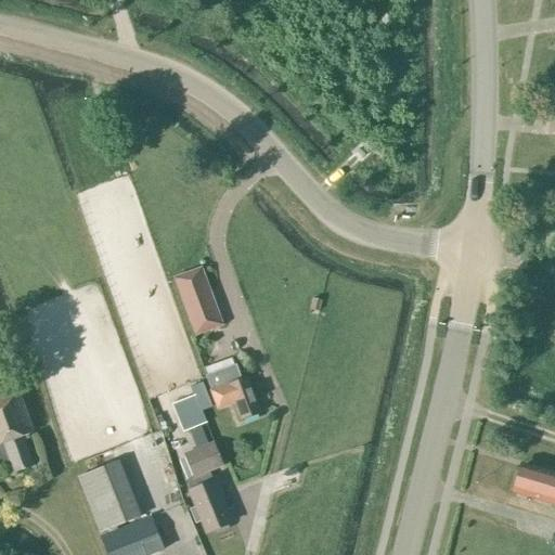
[(195,335),(222,325),(201,268),(173,279),(195,335)]
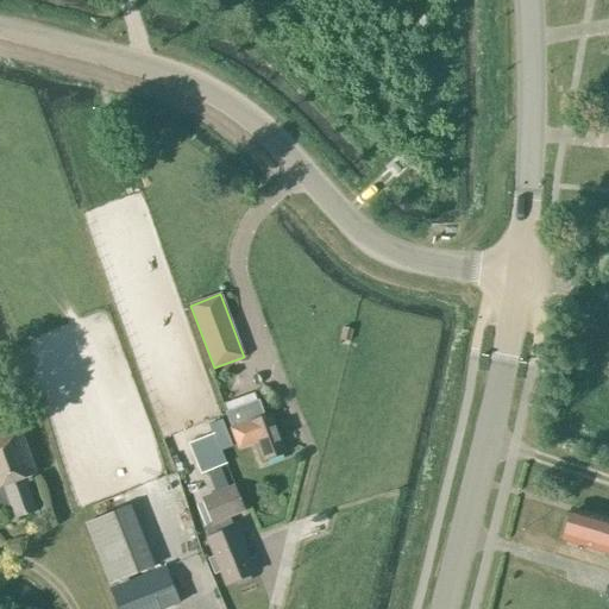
[(350,341),(353,330),(344,327),(340,339),(350,341)]
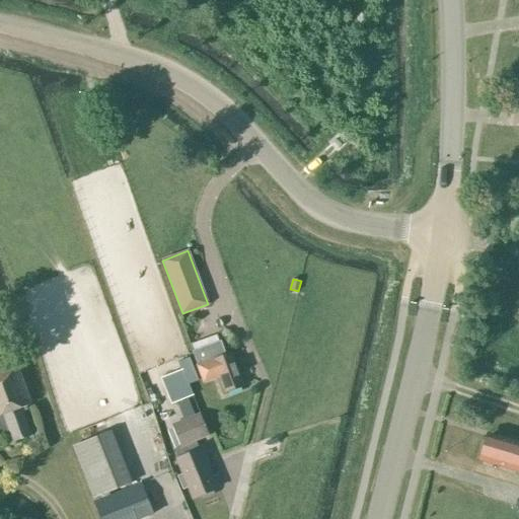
[(220,342),(193,352),(198,365),(197,366),(204,382),(220,376),(226,392),(243,386),(231,353),(225,355),(220,342)]
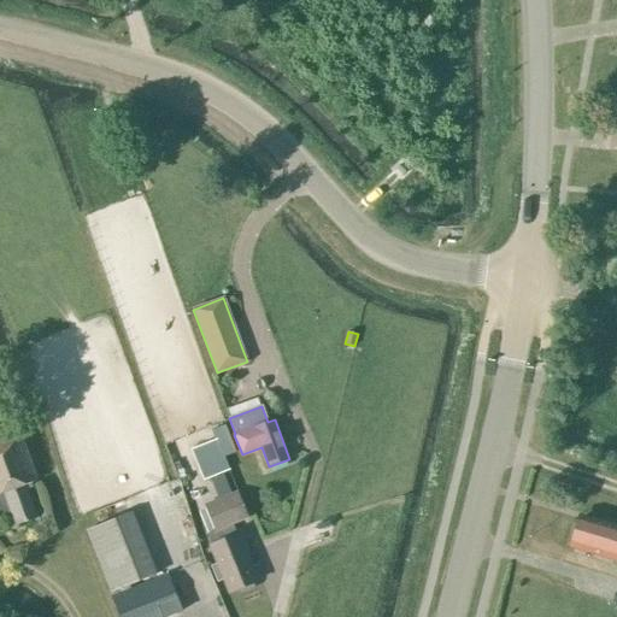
[(24,486),(36,481),(19,433),(0,439),(0,510),(4,510),(10,528),(36,518),(24,486)]
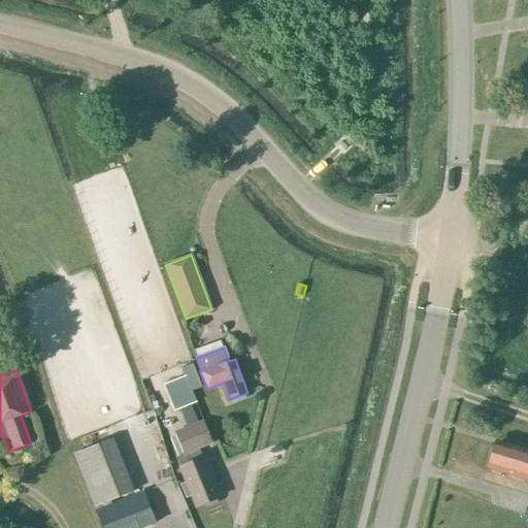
[(174,413),(197,402),(192,390),(199,387),(193,372),(163,385),(174,413)]
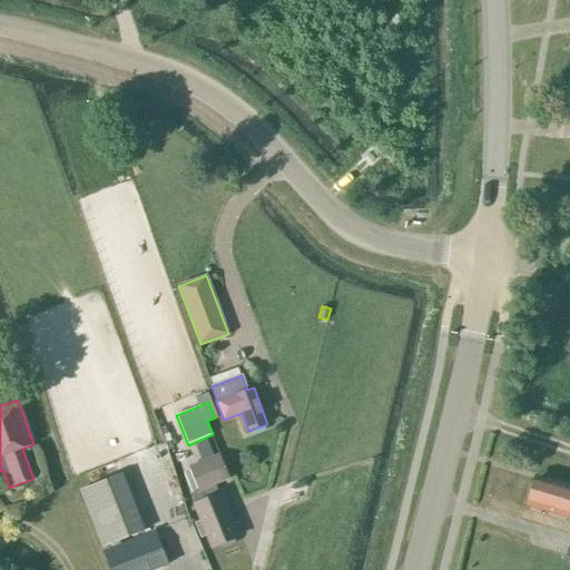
[(213,547),(238,537),(216,484),(231,479),(219,453),(188,465),(199,492),(192,495),(213,547)]
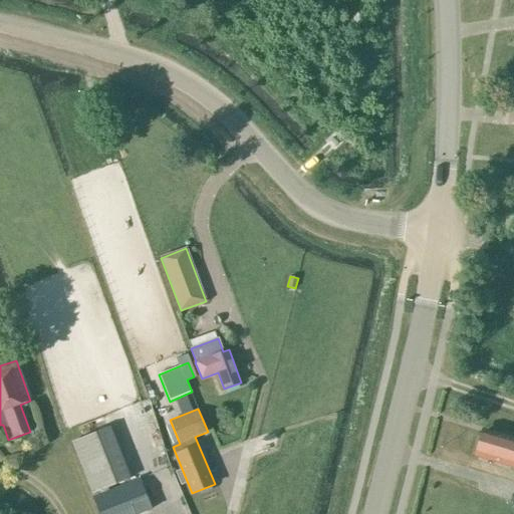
[(92,494),(99,490),(101,494),(93,497),(99,513),(139,513),(151,509),(139,479),(109,491),(108,487),(132,478),(110,427),(72,441),(92,494)]
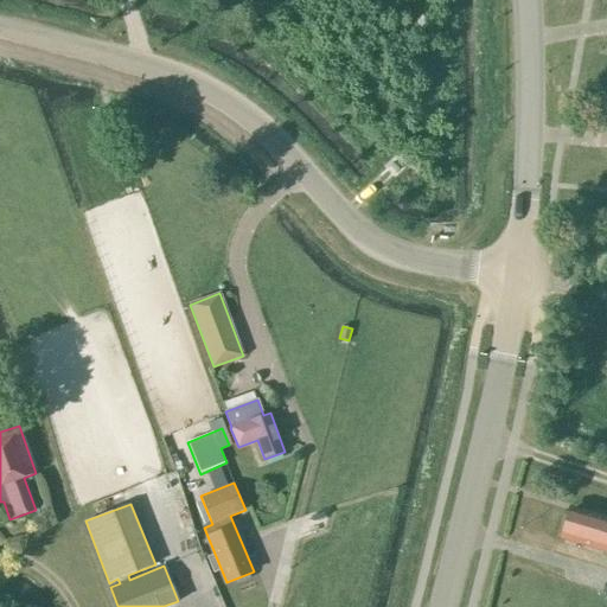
[(568,511),(561,538),(606,551),(606,517),(604,522),(568,511)]
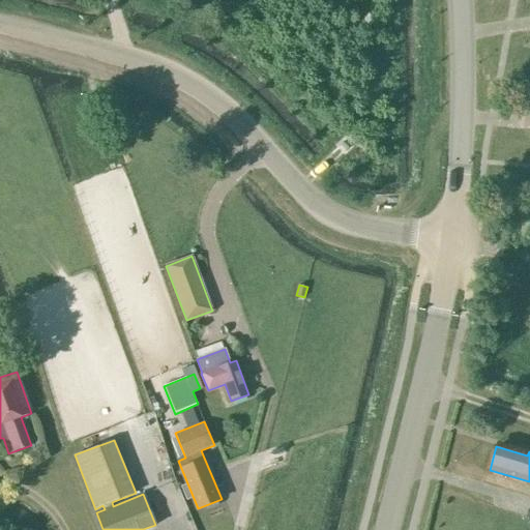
All buildings are outlined.
